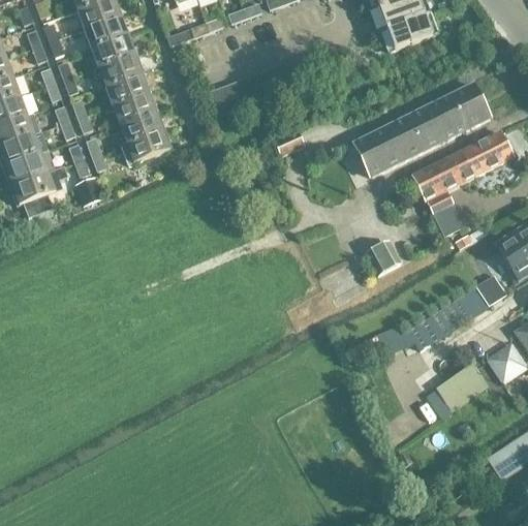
[(45,0),(35,3),(40,18),(51,14),(45,0)]
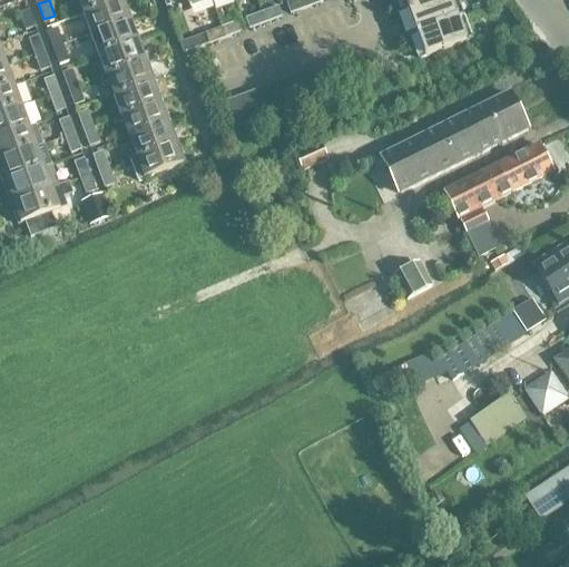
[(79,0),(84,11),(115,0),(79,0)]
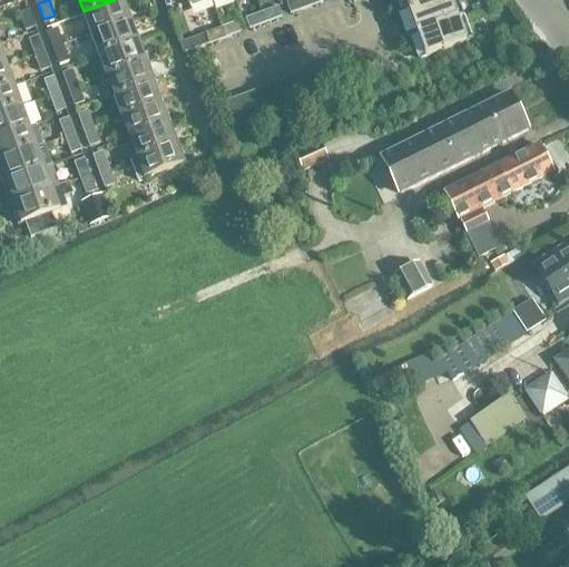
[(128,10),(125,0),(115,0),(84,11),(91,31),(130,17),(133,16),(130,9),(128,10)]
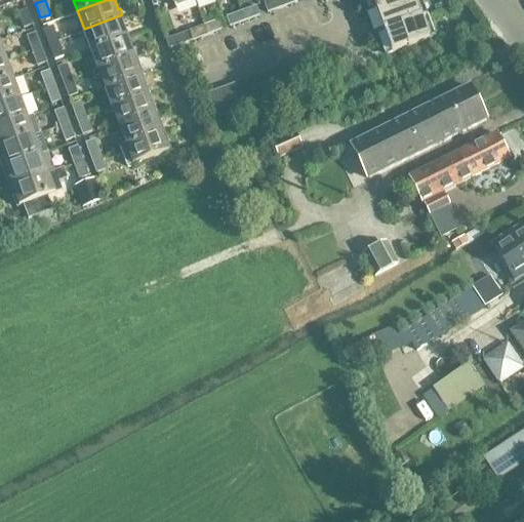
[(269,10),(284,5),(282,0),(268,0),(266,1),(269,10)]
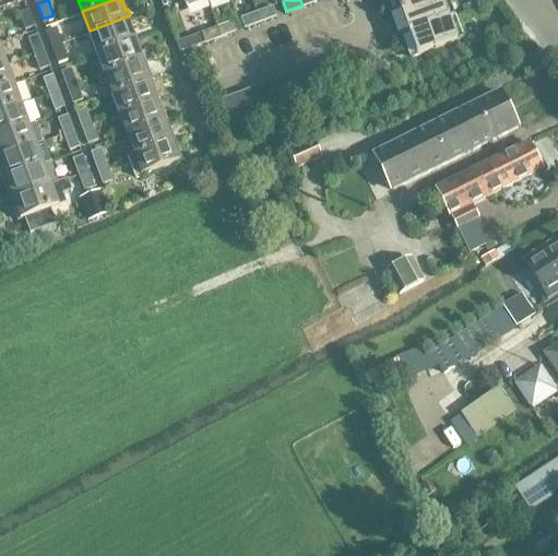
[(417,0),(400,7),(408,30),(449,14),(443,0),(417,0)]
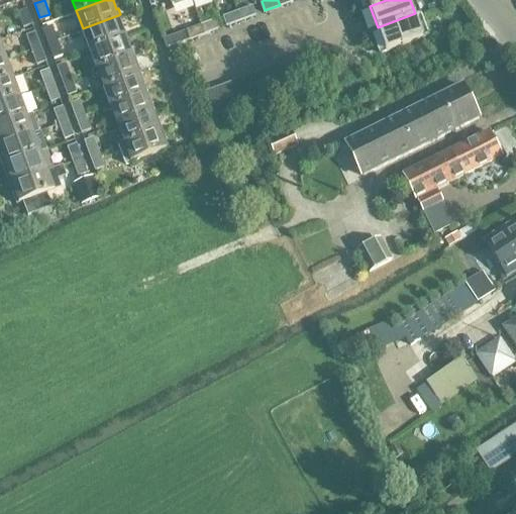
[(253,4),(238,9),(242,18),(256,13),(253,4)]
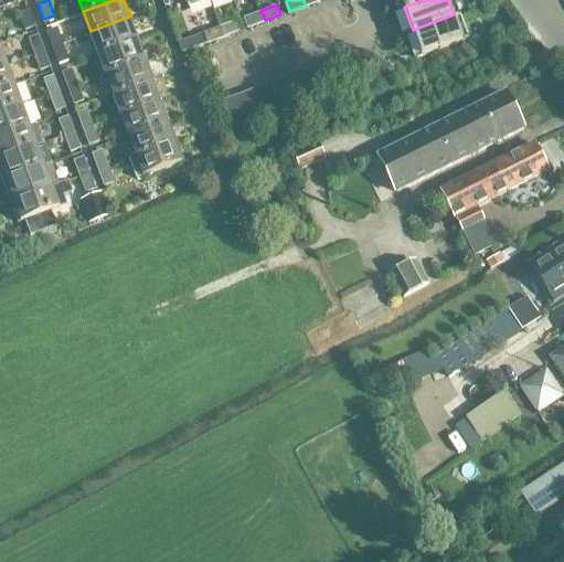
[(35,23),(30,7),(20,11),(25,27),(35,23)]
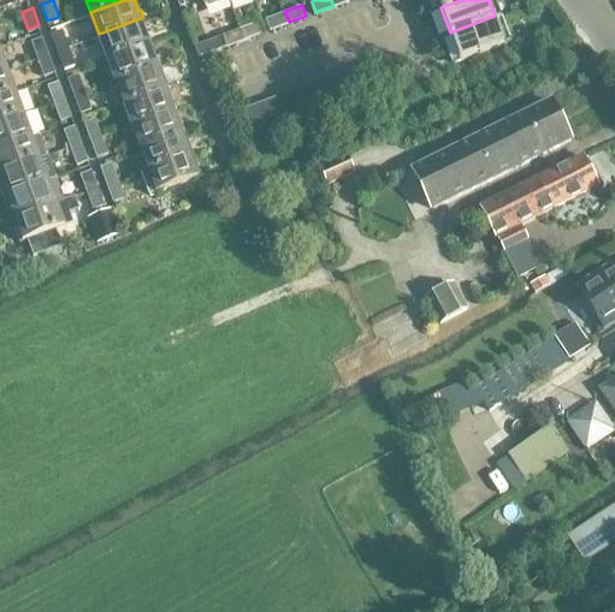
[(267,17),(271,29),(289,22),(284,11),(267,17)]
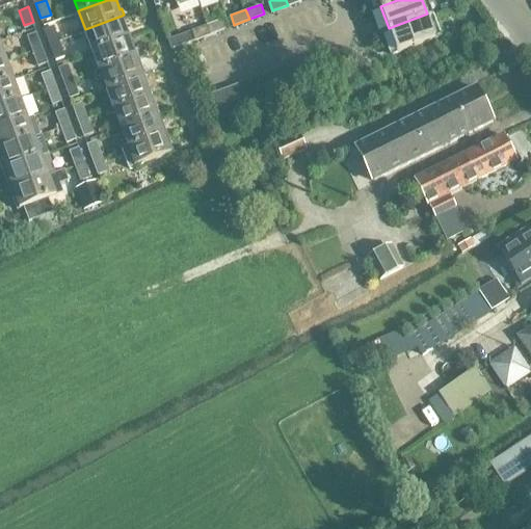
[(427,14),(389,28),(398,51),(435,36),(427,14)]
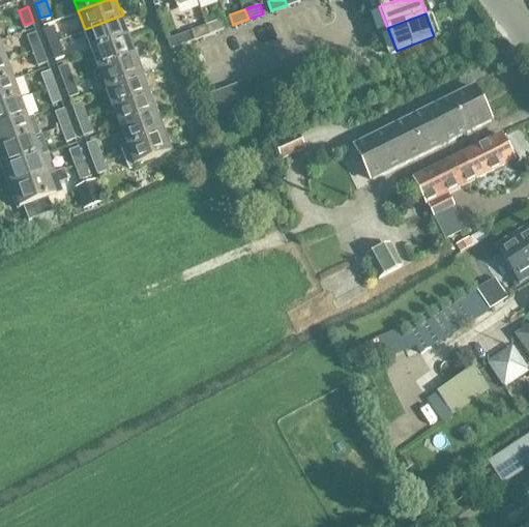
[(85,29),(92,49),(128,35),(128,34),(130,34),(128,28),(126,28),(121,16),(85,29)]
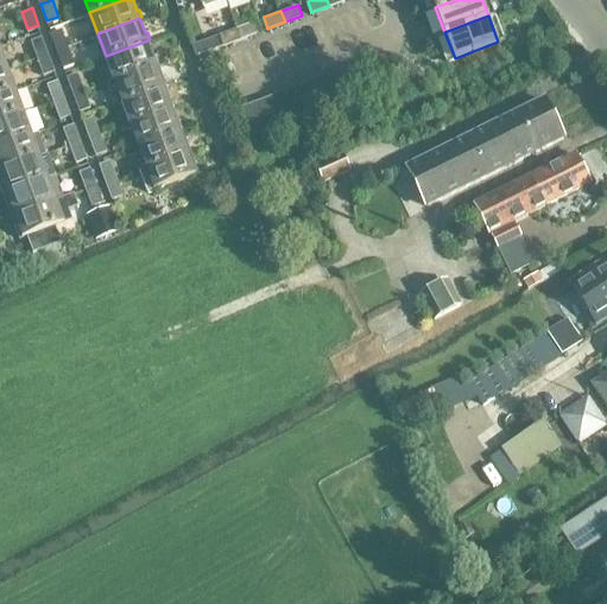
[(254,20),(238,27),(241,38),(258,31),(254,20)]
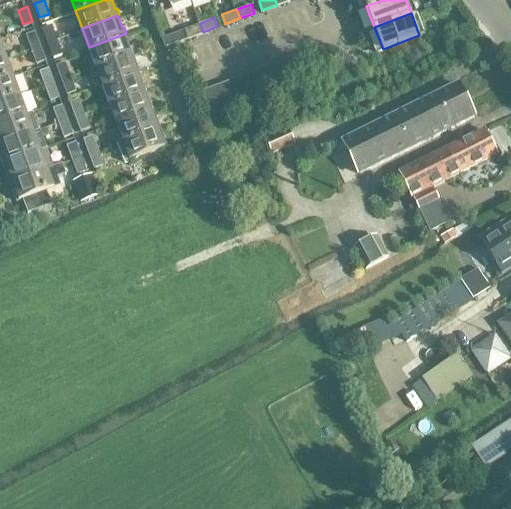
[(42,26),(48,41),(58,38),(52,23),(42,26)]
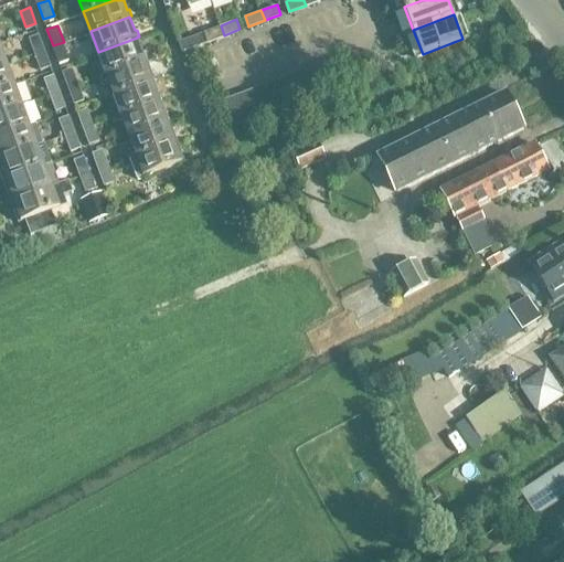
[(208,41),(224,35),(221,25),(204,31),(208,41)]
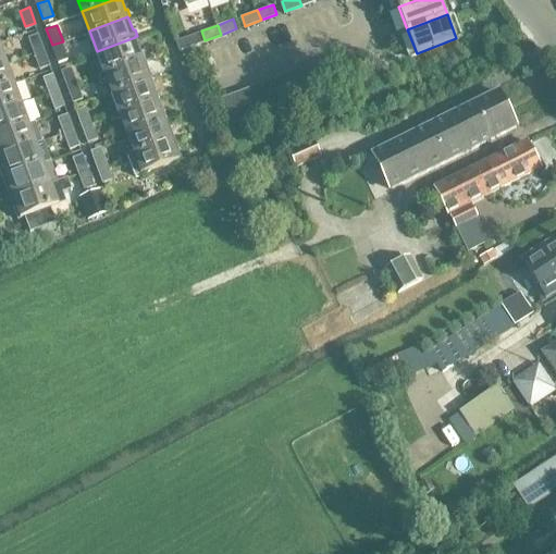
[(28,35),(34,51),(45,48),(38,32),(28,35)]
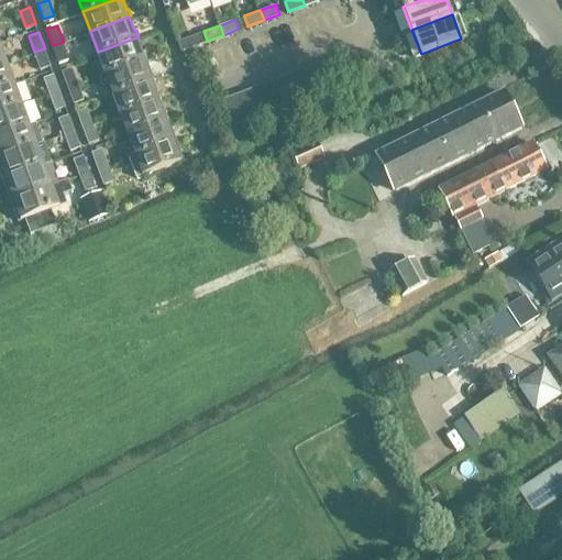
[(143,55),(136,37),(98,52),(106,72),(146,56),(145,54),(143,55)]
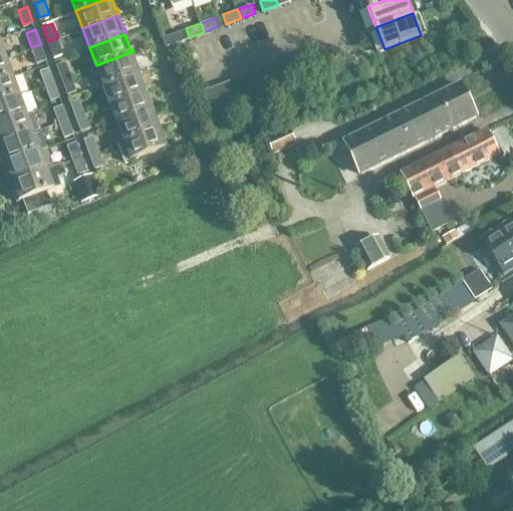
[(63,52),(58,38),(48,41),(53,56),(63,52)]
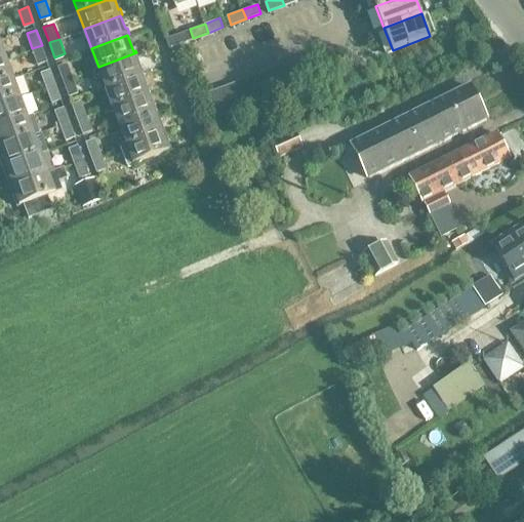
[(38,64),(47,59),(42,45),(32,48),(38,64)]
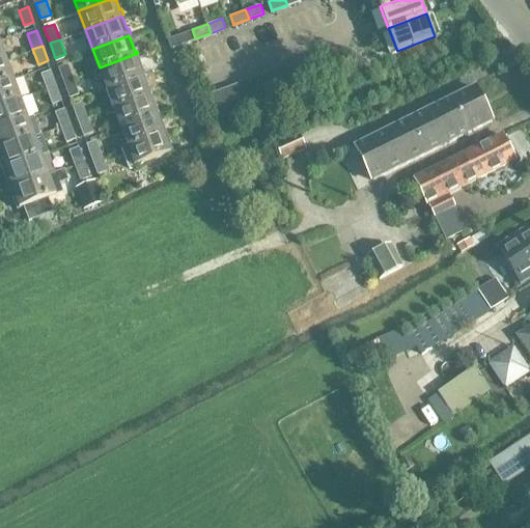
[(345,71),(336,46),(324,50),(333,75),(345,71)]
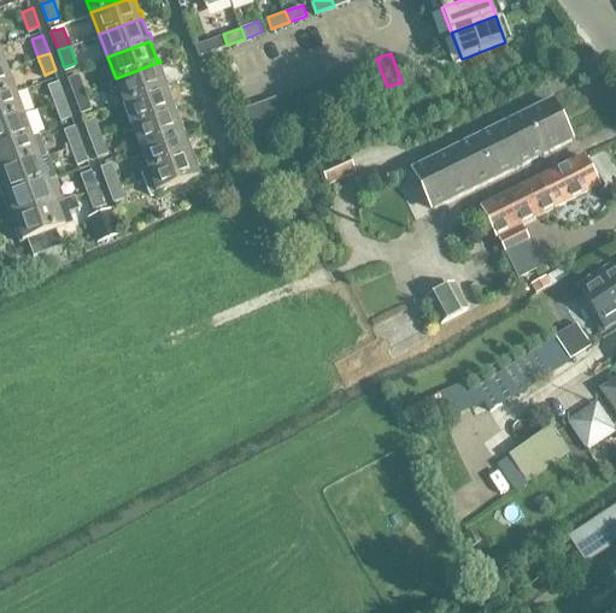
[(119,89),(123,100),(169,83),(160,62),(116,78),(109,81),(112,92),(119,89)]
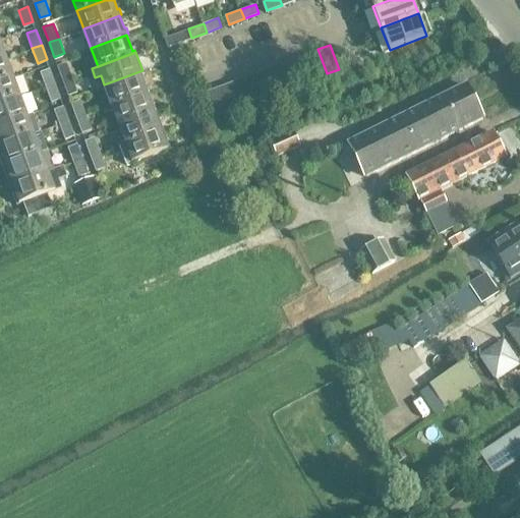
[(6,57),(0,59),(0,80),(13,76),(6,57)]
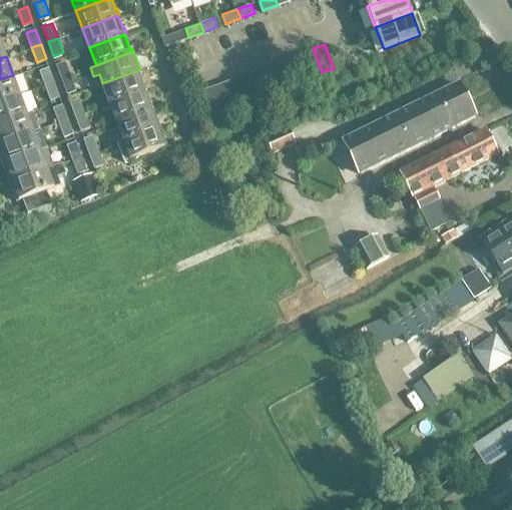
[(56,63),(61,78),(71,75),(66,60),(56,63)]
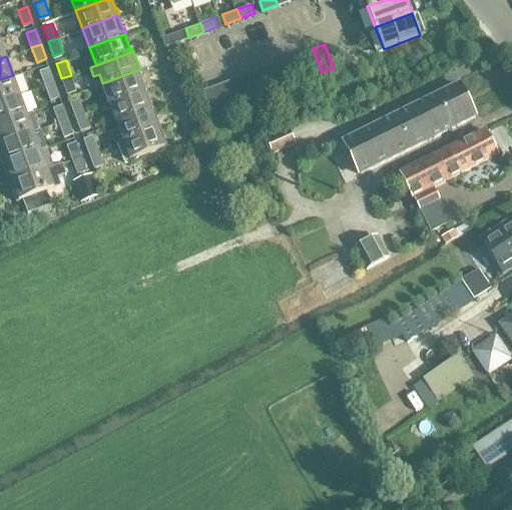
[(279,89),(270,65),(259,69),(268,93),(279,89)]
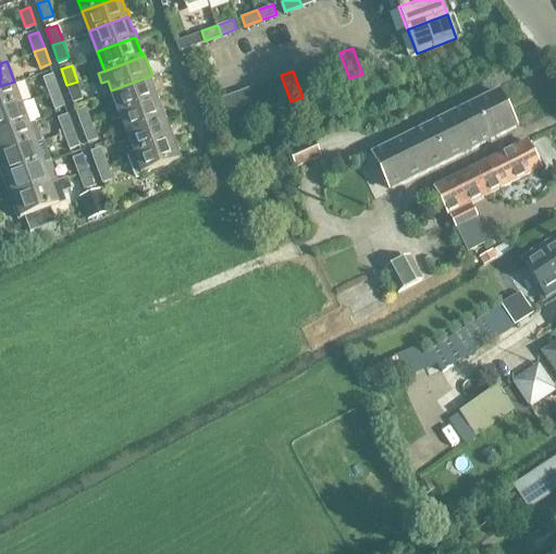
[(44,75),(49,91),(59,88),(53,72),(44,75)]
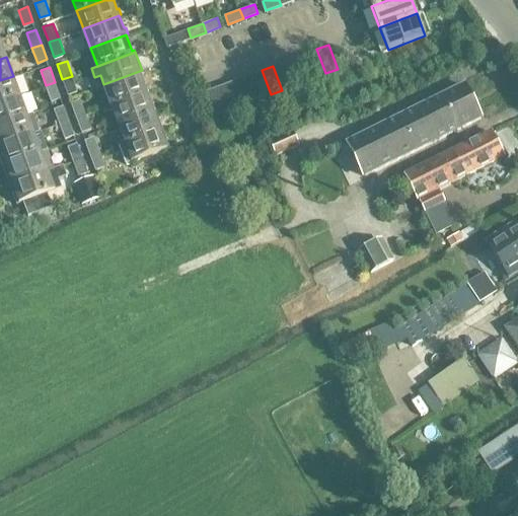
[(148,86),(142,70),(103,84),(111,103),(146,90),(145,87),(148,86)]
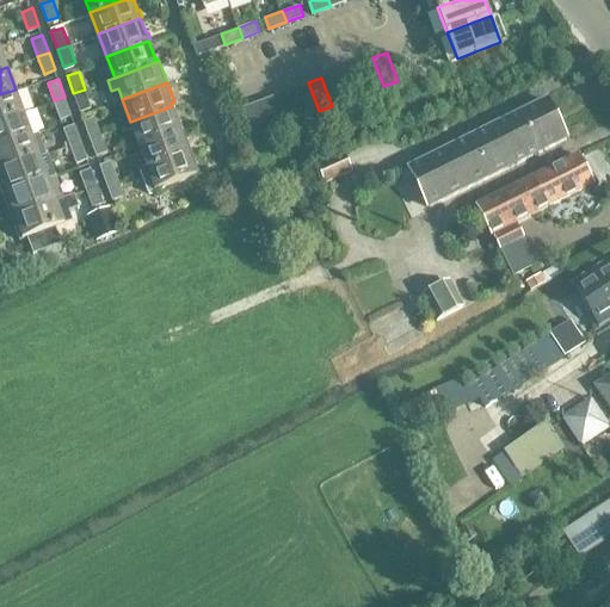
[(319,111),(308,82),(295,87),(306,116),(319,111)]
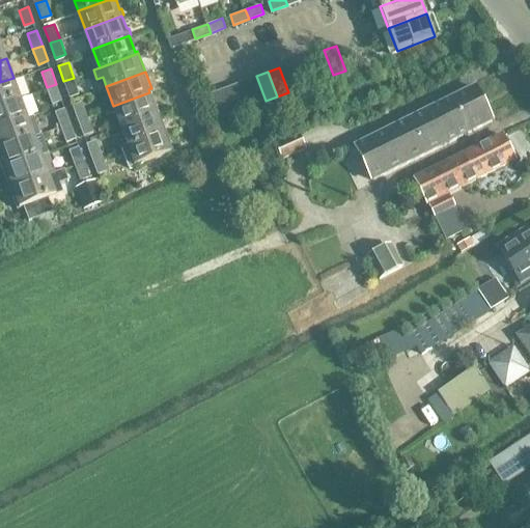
[(266,101),(256,76),(245,80),(254,105),(266,101)]
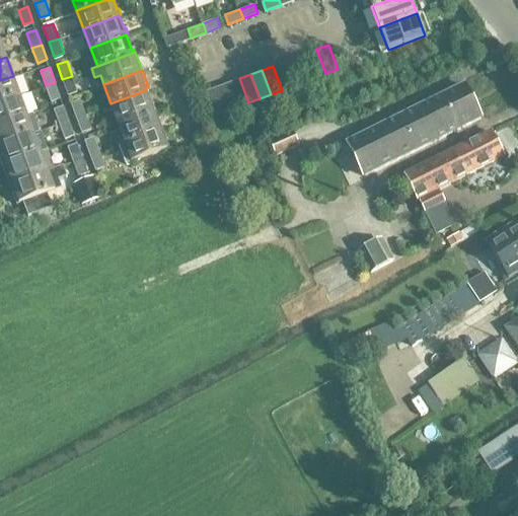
[(13,76),(0,80),(0,101),(20,94),(13,76)]
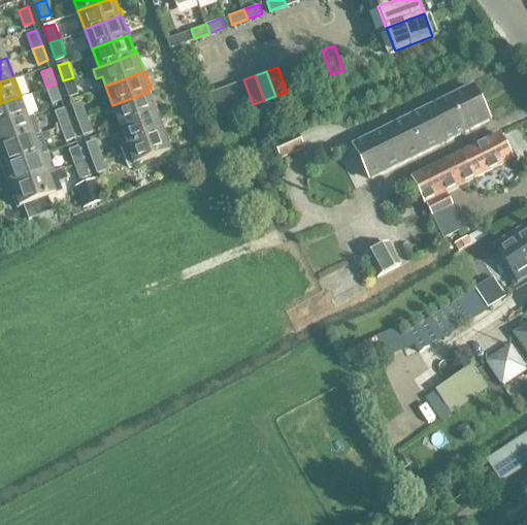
[(73,77),(63,80),(69,96),(78,92),(73,77)]
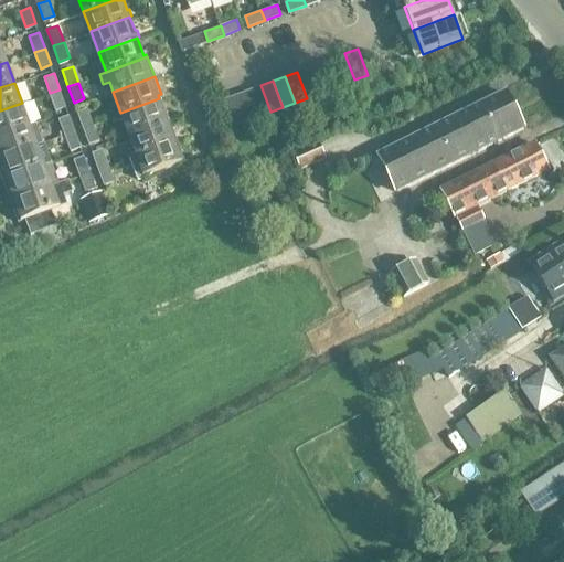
[(270,112),(261,85),(248,89),(258,116),(270,112)]
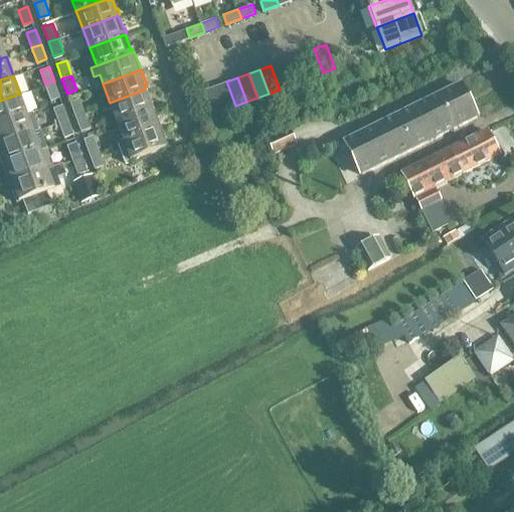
[(54,81),(45,84),(50,100),(59,96),(54,81)]
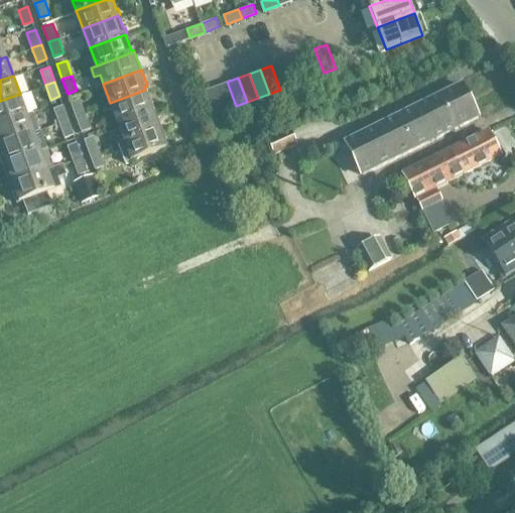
[(236,106),(227,82),(216,86),(226,110),(236,106)]
